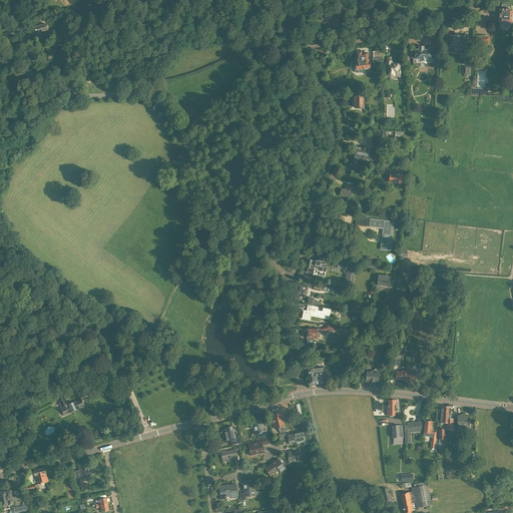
[(500,22),(501,23),(501,26),(512,26),(512,23),(512,10),(509,10),(509,6),(504,6),(504,10),(501,10),(500,22)]
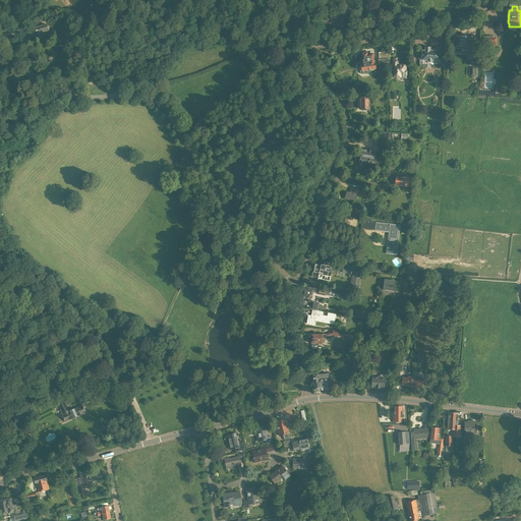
[(34,29),(36,34),(37,34),(48,30),(47,25),(48,25),(47,24),(46,24),(36,27),(34,29)]
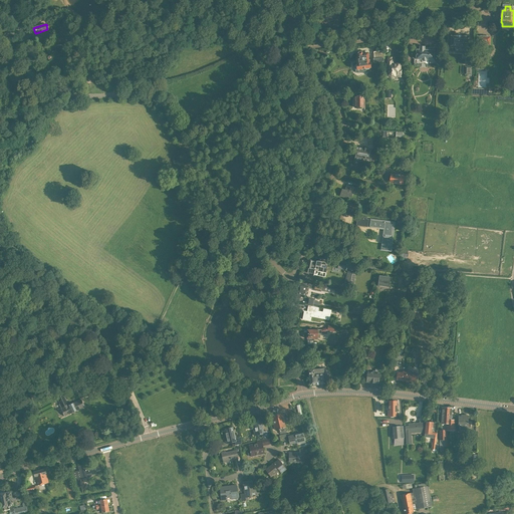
[(455,51),(465,51),(466,43),(468,43),(468,40),(466,40),(466,36),(461,36),(456,36),(451,36),(450,46),(455,46),(455,51)]
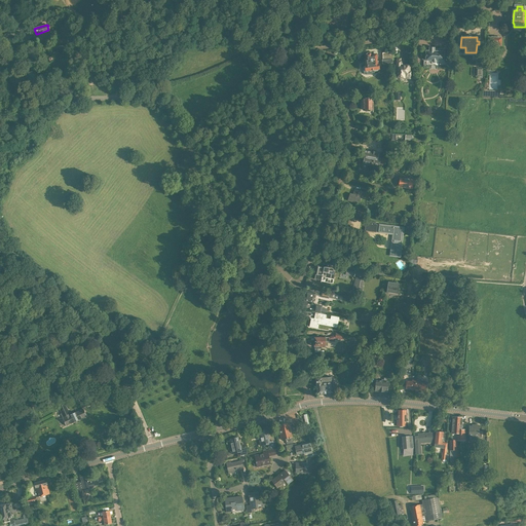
[(488,37),(487,45),(491,45),(491,50),(497,50),(497,46),(501,46),(501,38),(498,38),(498,37),(491,37),(488,37)]
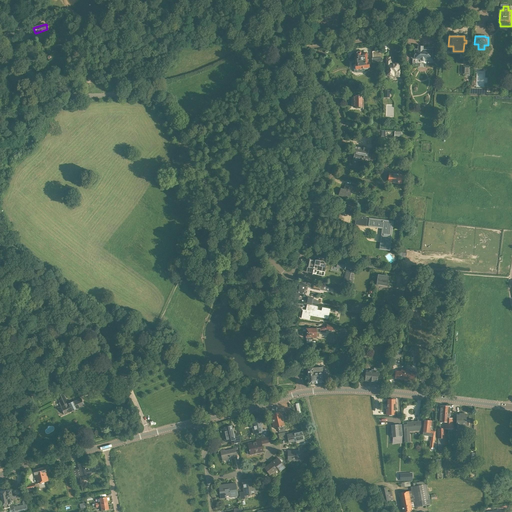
[(428,48),(427,48),(425,48),(425,49),(422,49),(422,48),(422,47),(421,47),(419,47),(418,47),(418,50),(415,50),(414,59),(412,59),(412,64),(428,65),(428,63),(434,63),(434,51),(432,51),(432,48),(428,48)]
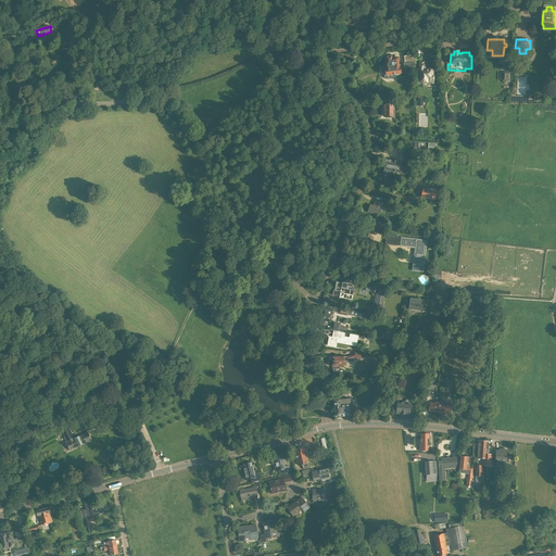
[(404,57),(404,67),(415,67),(415,54),(404,57)]
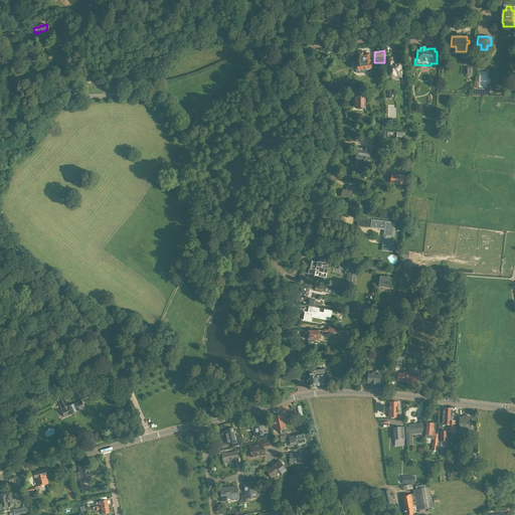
[(368,57),(369,57),(368,53),(362,54),(362,52),(359,53),(358,52),(356,54),(357,54),(357,58),(356,58),(357,65),(355,65),(356,71),(358,71),(358,72),(366,71),(366,70),(369,69),(370,68),(370,62),(369,62),(368,57)]
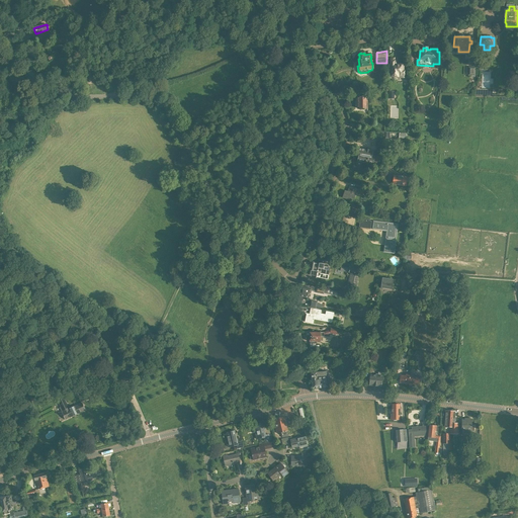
[(391,68),(392,68),(392,71),(391,71),(390,77),(404,78),(404,71),(403,71),(404,65),(397,64),(396,64),(396,63),(395,63),(395,58),(391,58),(391,68)]
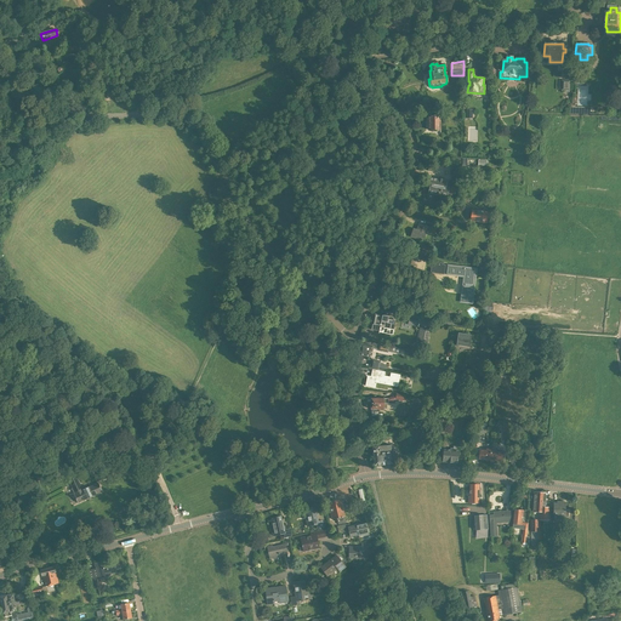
[(428,117),(428,130),(440,130),(440,117),(428,117)]
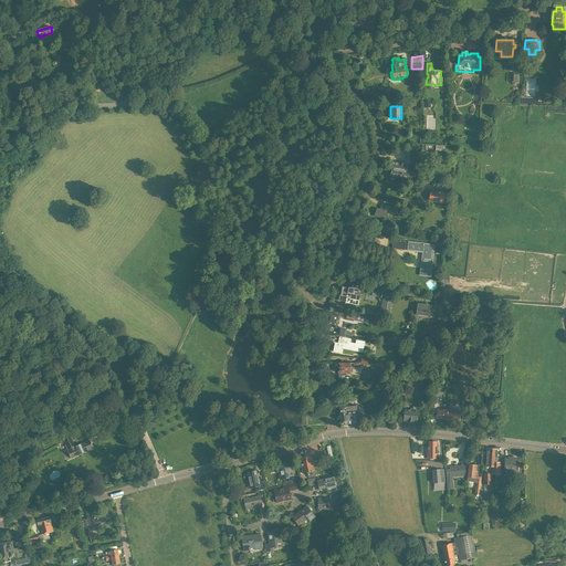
[(397,177),(401,178),(408,179),(409,171),(407,170),(408,166),(404,165),(405,164),(399,163),(399,165),(396,164),(397,164),(391,163),(389,170),(391,170),(390,176),(397,177)]
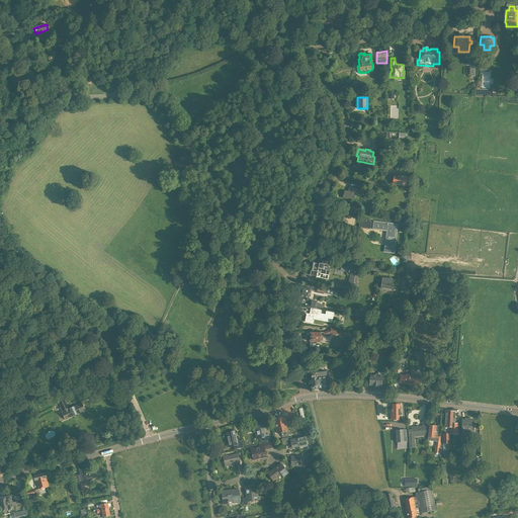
[(402,185),(404,186),(405,186),(406,185),(407,177),(394,175),(393,184),(402,185)]
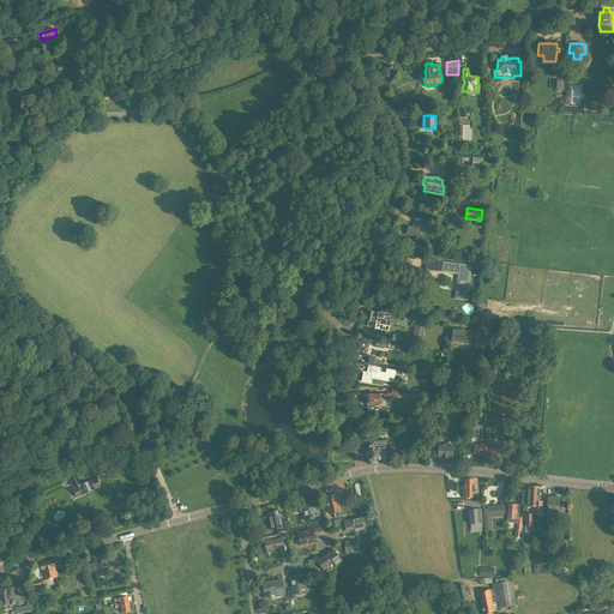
[(423,223),(419,222),(415,221),(411,228),(409,227),(405,234),(410,235),(410,233),(419,236),(422,227),(427,228),(428,232),(431,230),(429,223),(427,224),(423,223)]
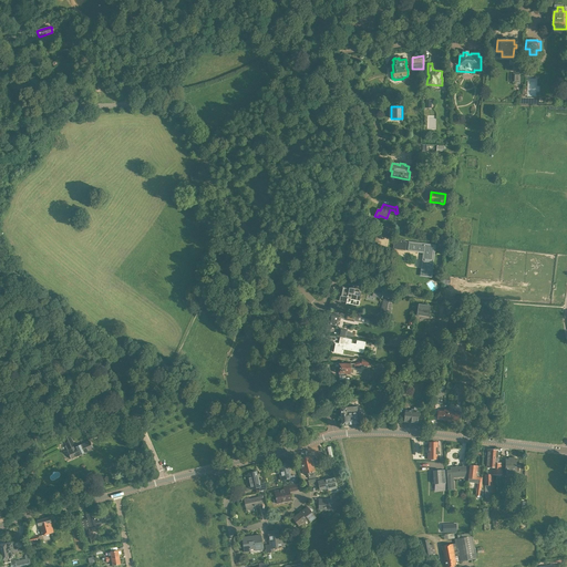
[(393,240),(392,249),(405,250),(406,241),(404,241),(405,239),(398,238),(398,240),(393,240)]
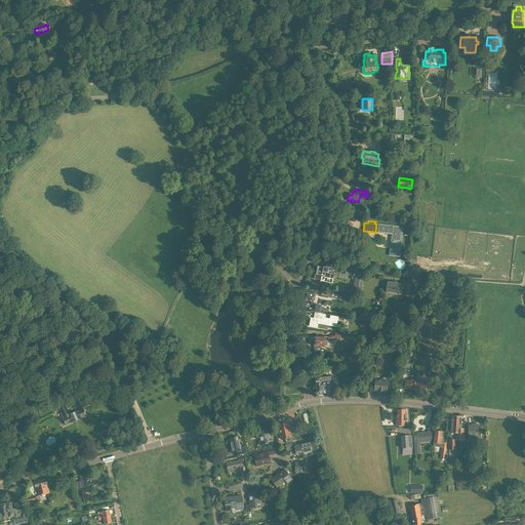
[(393,226),(379,225),(378,231),(392,233),(390,250),(394,250),(394,252),(398,253),(401,230),(393,229),(393,226)]
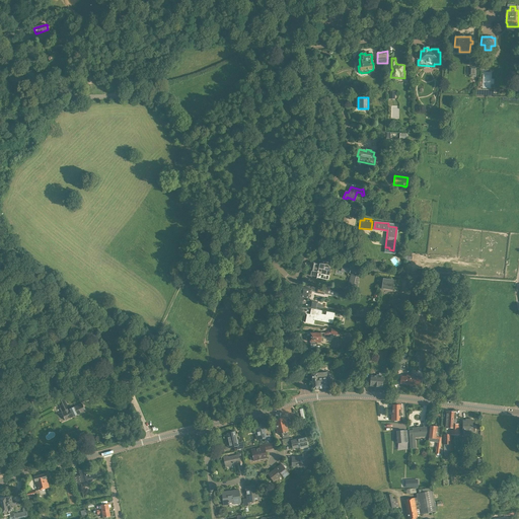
[(320,265),(313,264),(312,271),(317,273),(317,275),(320,276),(320,274),(326,275),(328,268),(324,267),(324,265),(320,264),(320,265)]
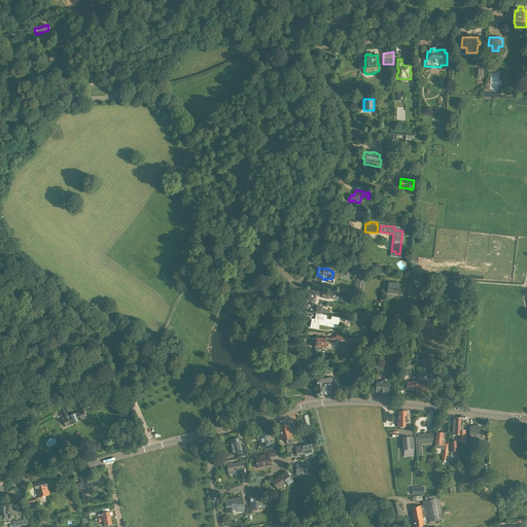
[(389,283),(387,293),(398,294),(399,284),(389,283)]
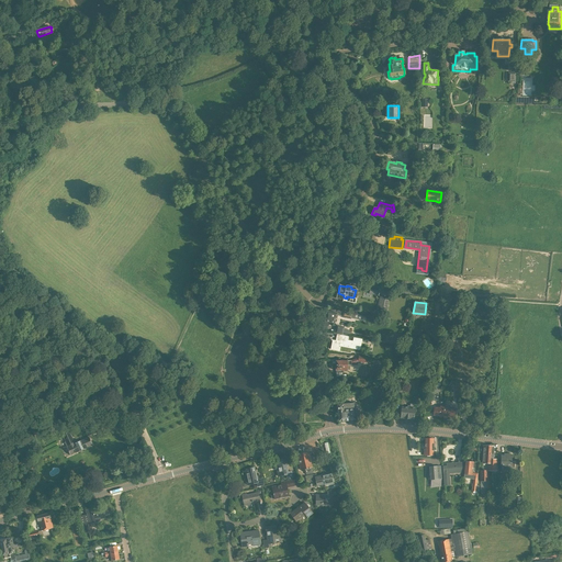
[(325,322),(325,323),(325,325),(328,325),(329,324),(330,323),(335,323),(336,318),(337,318),(337,315),(343,316),(341,317),(351,319),(352,313),(328,308),(327,311),(326,311),(325,316),(326,316),(325,322)]
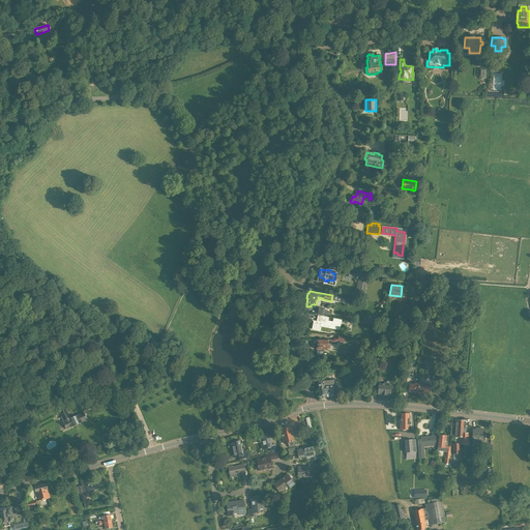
[(418,301),(411,300),(409,314),(415,315),(418,301)]
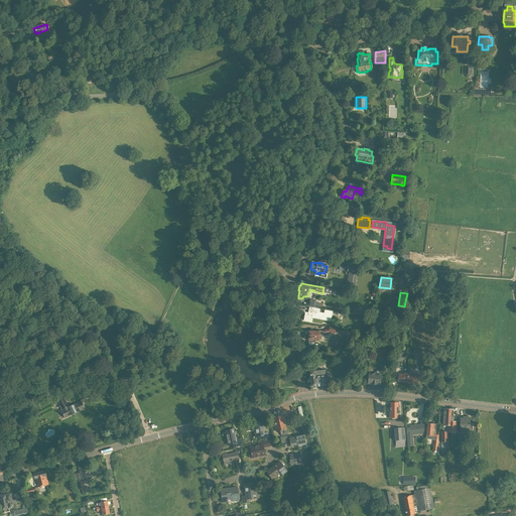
[(319,308),(320,303),(315,302),(316,300),(309,298),(307,305),(319,308)]
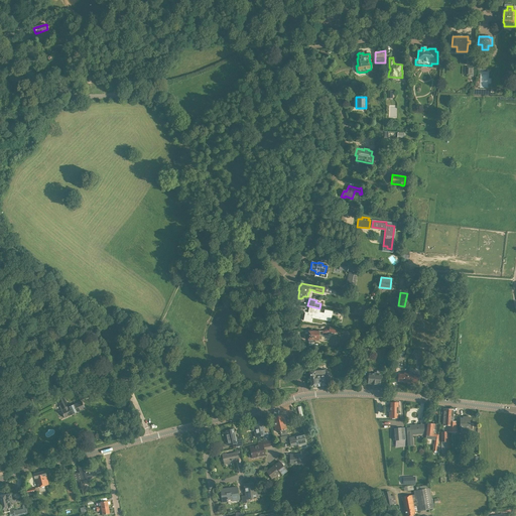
[(323,319),(330,321),(332,311),(325,309),(324,313),(319,312),(319,309),(309,307),(308,312),(305,312),(303,320),(304,319),(311,320),(312,318),(312,316),(323,318),(323,319)]
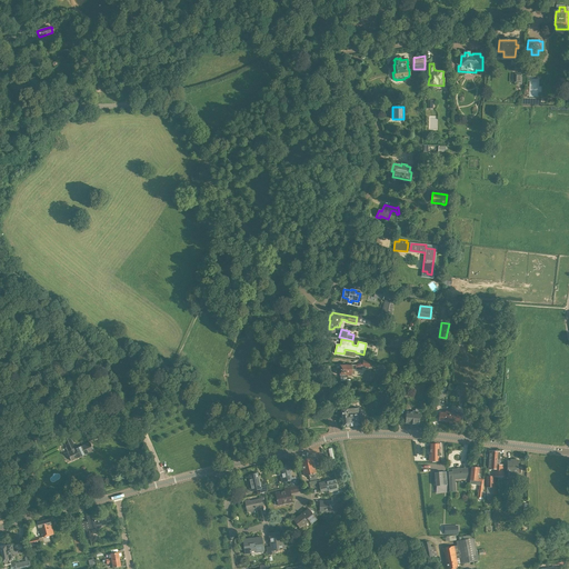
[(339,371),(339,372),(340,373),(340,375),(340,378),(345,378),(345,375),(351,375),(355,375),(355,369),(356,369),(356,370),(362,370),(362,367),(361,362),(356,365),(340,365),(340,370),(339,371)]
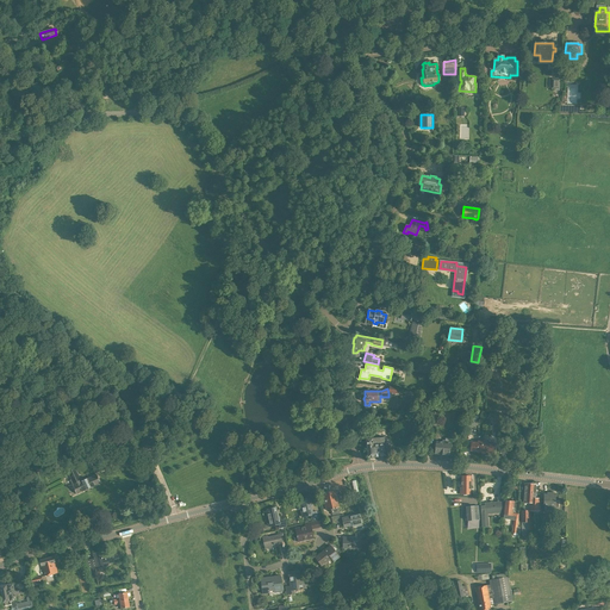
[(466,434),(475,435),(477,418),(467,417),(466,434)]
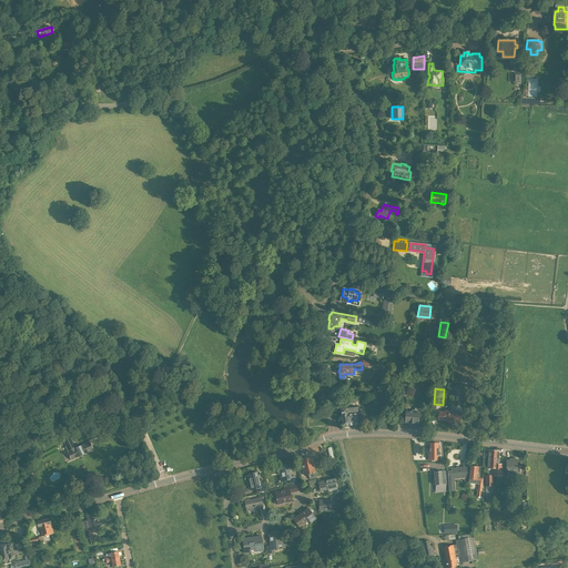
[(342,415),(341,416),(341,418),(342,419),(343,425),(343,426),(358,425),(359,425),(359,424),(358,424),(363,423),(362,417),(358,417),(357,407),(341,408),(341,411),(340,411),(340,413),(342,414),(342,415)]
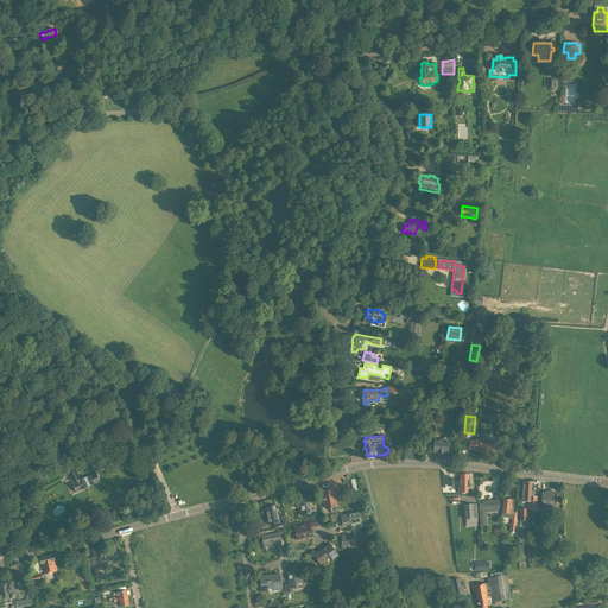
[(434,453),(448,454),(449,447),(448,447),(449,437),(444,437),(444,439),(441,438),(441,441),(435,439),(434,445),(434,453)]
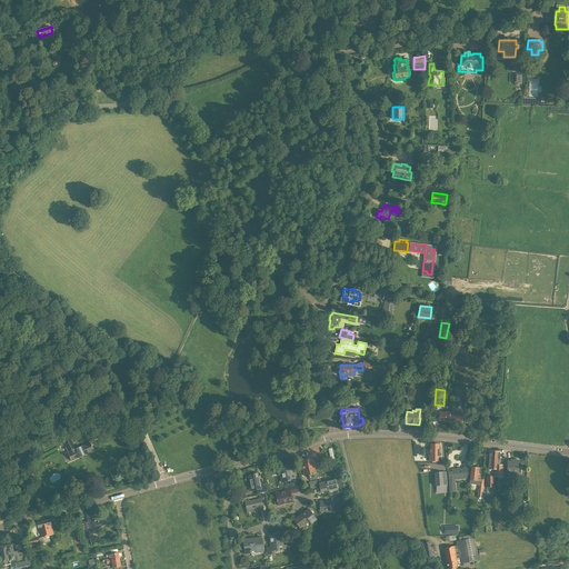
[(439,420),(449,421),(450,412),(446,411),(446,413),(439,412),(439,420)]
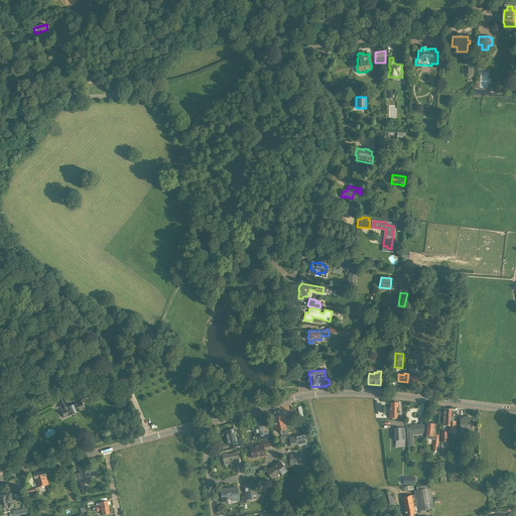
[(408,374),(407,382),(416,383),(417,376),(411,375),(412,374),(408,374)]
